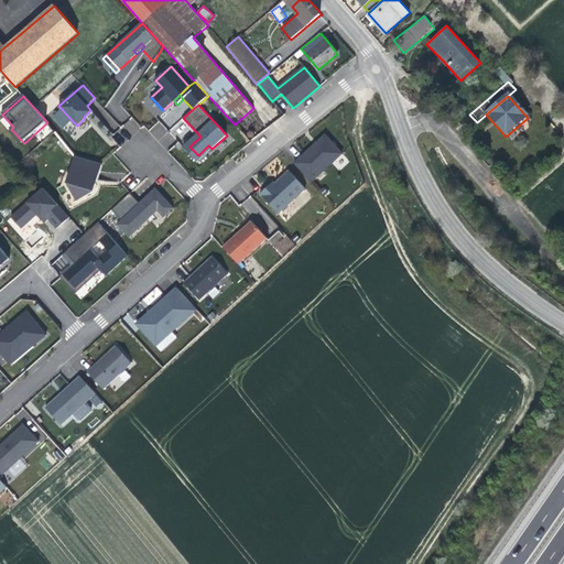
[(64,128),(72,120),(62,109),(54,116),(64,128)]
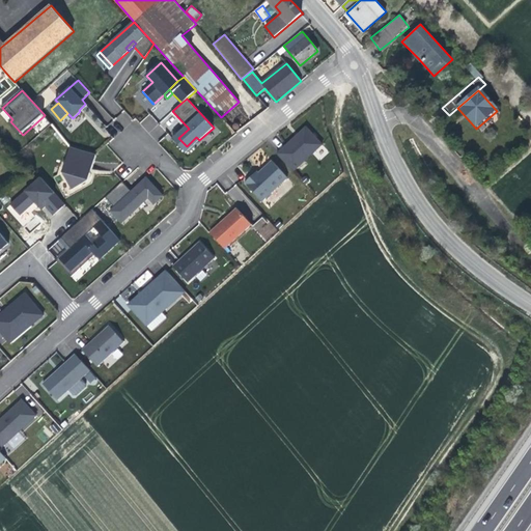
[(187,152),(199,140),(196,137),(187,146),(178,138),(189,129),(172,111),(171,113),(185,128),(173,139),(187,152)]
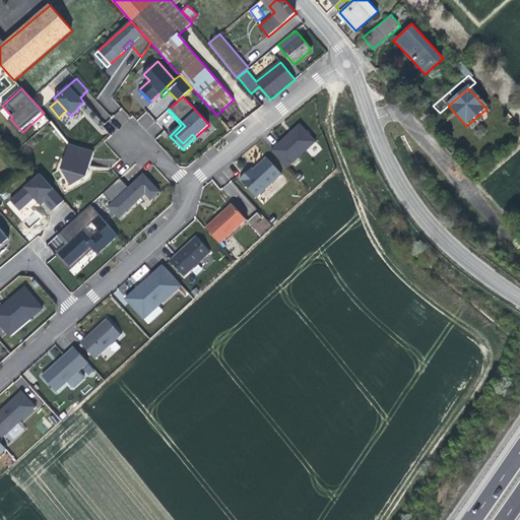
[(300,124),(288,134),(290,136),(302,126),(300,124)]
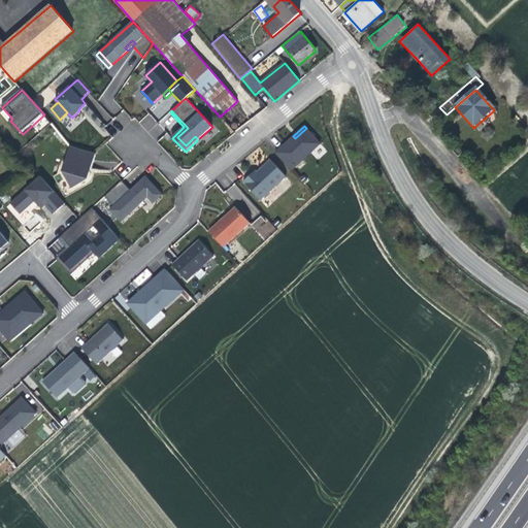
[(321,143),(306,128),(295,138),(293,136),(275,153),(291,170),(321,143)]
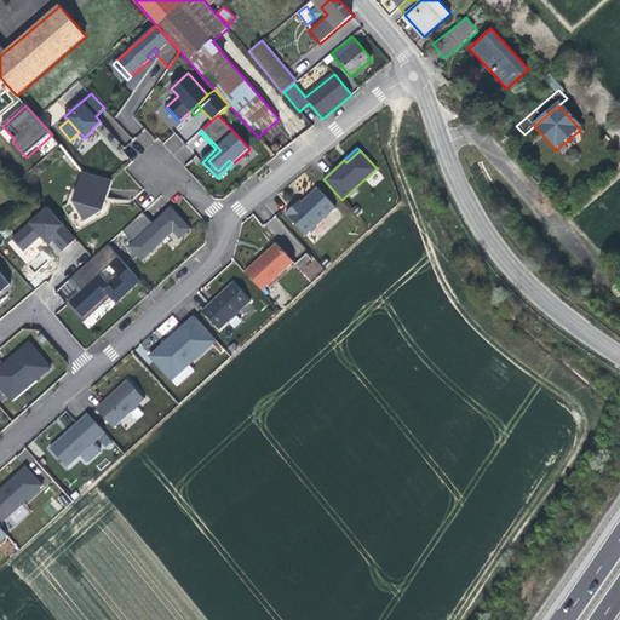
[(113,181),(82,172),(74,201),(84,222),(104,210),(113,181)]
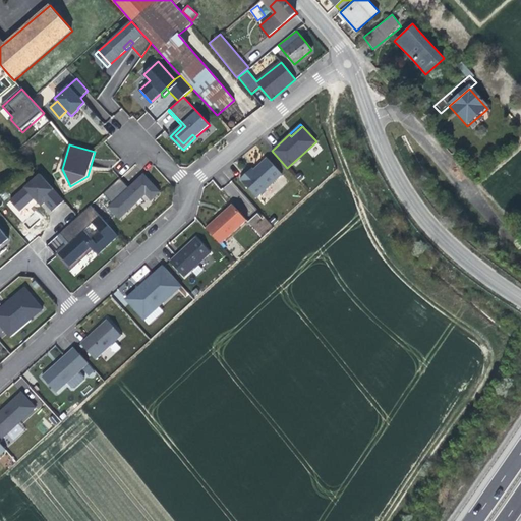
[(282,174),(268,158),(257,167),(257,169),(254,171),(253,170),(252,168),(240,179),(257,196),(282,174)]
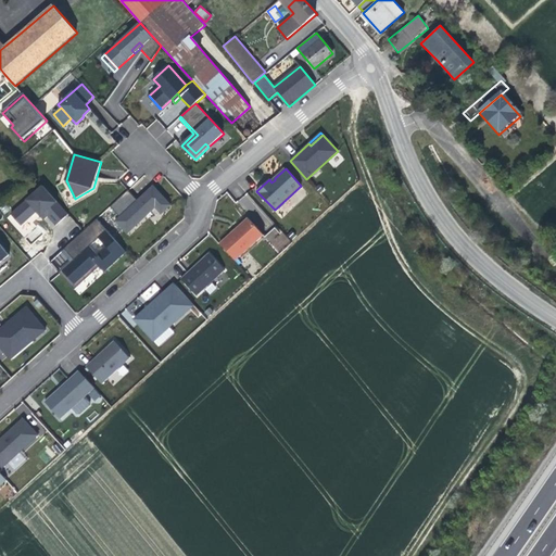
[(68,214),(43,186),(11,214),(21,225),(37,211),(41,216),(46,213),(48,215),(57,225),(68,214)]
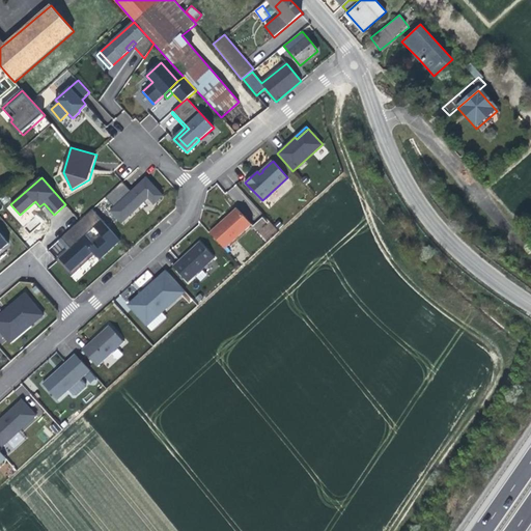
[(132,192),(122,182),(105,197),(114,207),(110,211),(121,223),(148,198),(155,204),(164,195),(149,180),(146,184),(143,180),(132,192)]
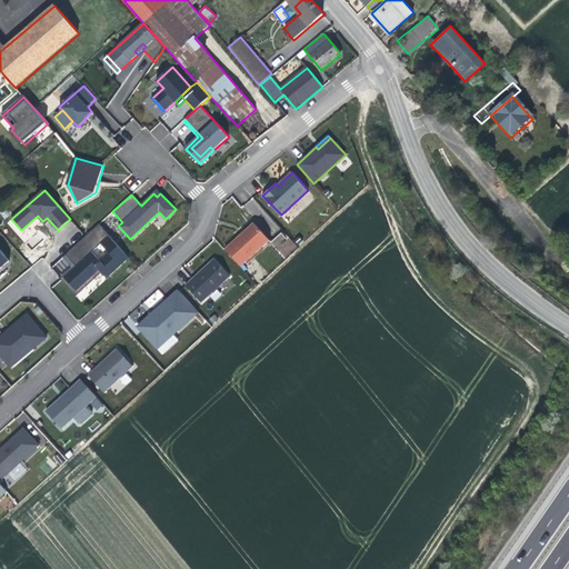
[(240,236),(226,249),(241,267),(270,240),(255,223),(240,236)]
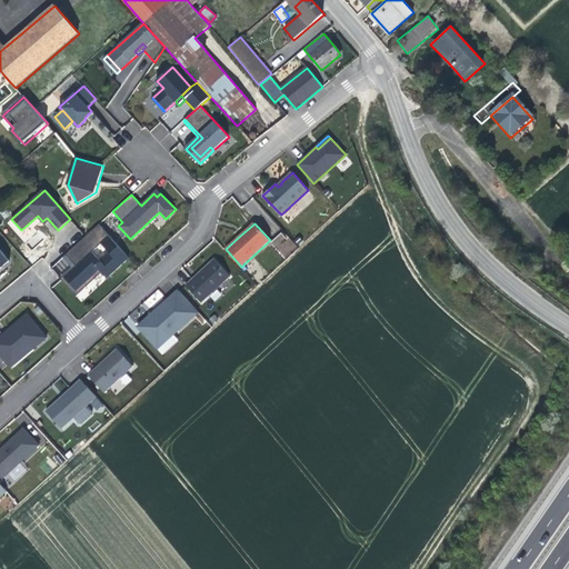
[(100,270),(101,273),(107,279),(129,258),(99,225),(66,255),(76,266),(72,268),(63,277),(77,291),(100,270)]
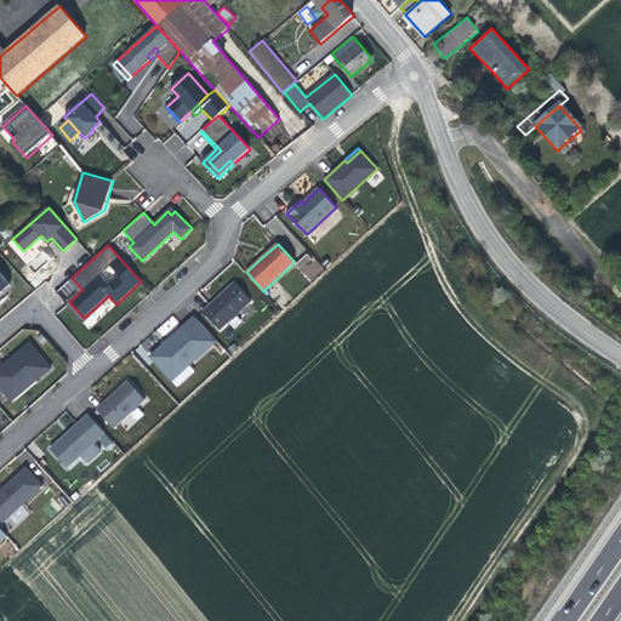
[(312,281),(324,269),(307,252),(295,265),(312,281)]
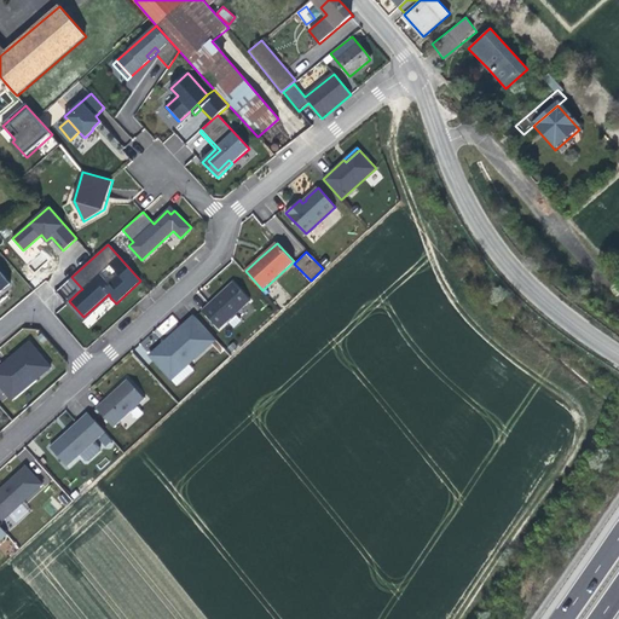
[(0,293),(11,284),(0,271),(0,293)]
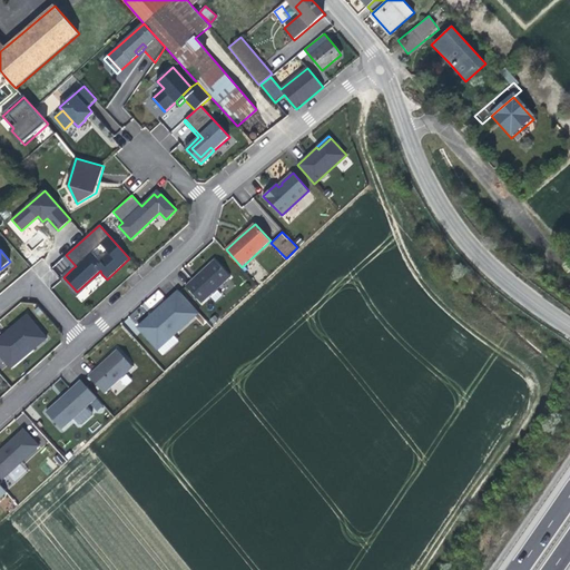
[(66,255),(62,258),(69,264),(72,268),(76,266),(66,255)]
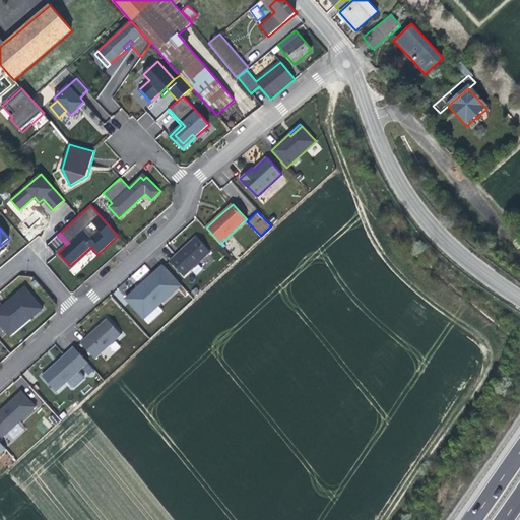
[(210,253),(196,237),(185,247),(170,261),(185,276),(210,253)]
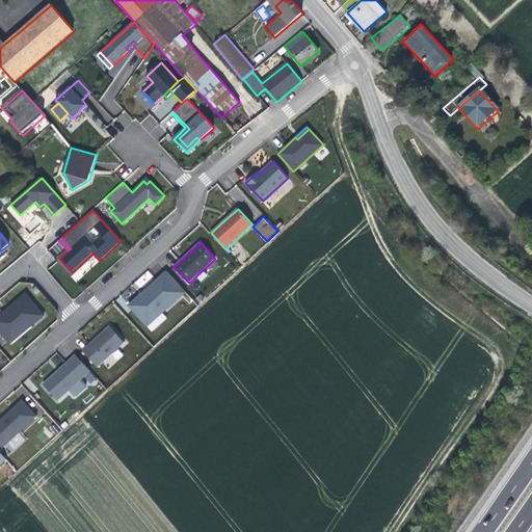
[(72,272),(59,259),(57,261),(72,276),(95,256),(94,253),(72,272)]
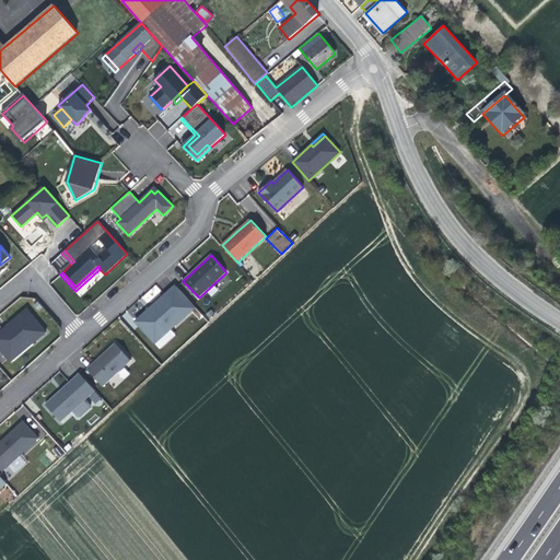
[(156,310),(139,326),(155,343),(172,329),(196,307),(175,286),(153,306),(156,310)]
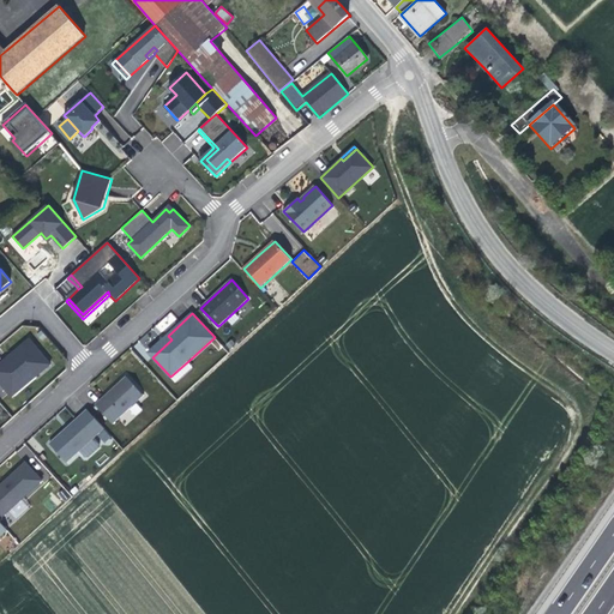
[(149,353),(152,357),(172,339),(168,336),(163,339),(149,353)]
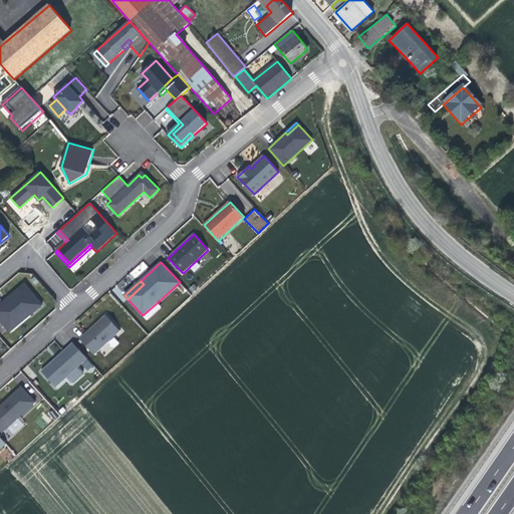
[(9,297),(0,304),(0,319),(7,329),(27,313),(29,316),(42,305),(25,283),(9,297)]
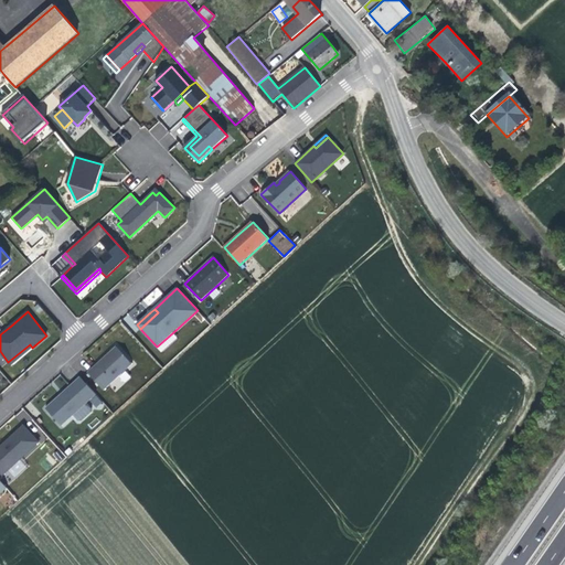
[(178,338),(173,332),(157,347),(162,352),(178,338)]
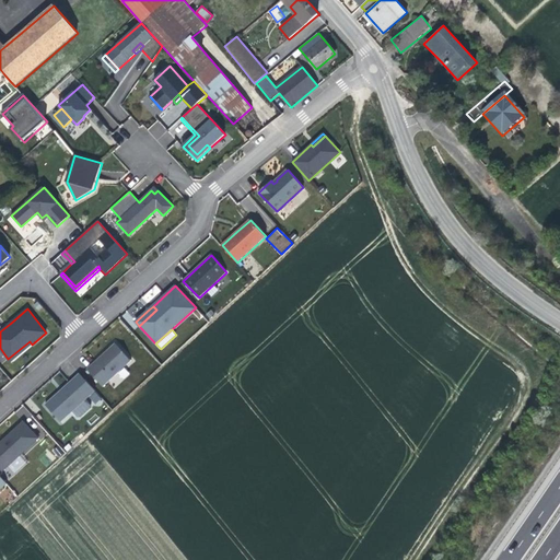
[(30,341),(8,359),(11,362),(32,345),(30,341)]
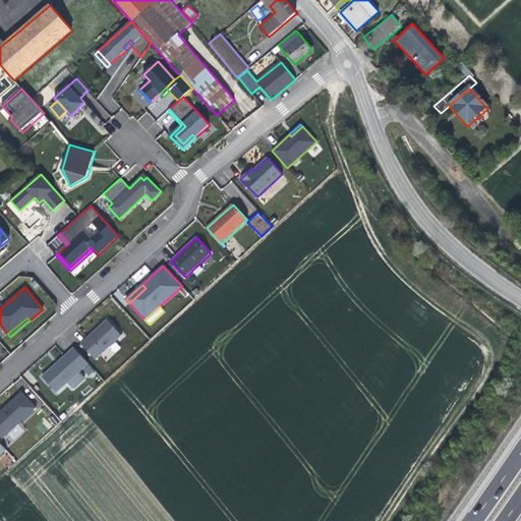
[(96,331),(81,344),(96,359),(122,336),(107,320),(96,331)]
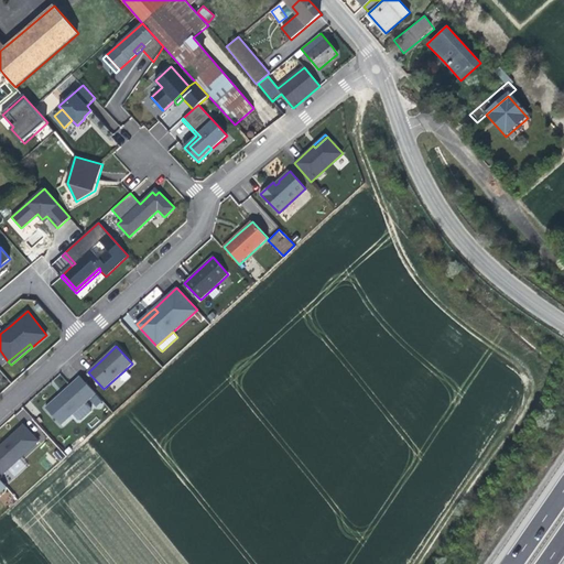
[(96,393),(80,376),(63,392),(46,407),(62,424),(74,414),(87,402),(96,393)]
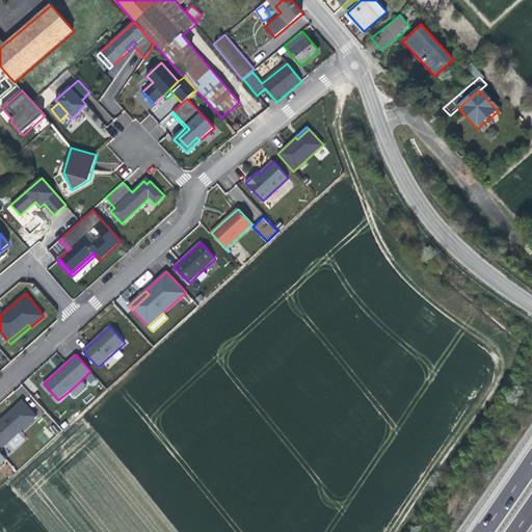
[(86,384),(82,379),(70,391),(74,396),(77,395),(86,387),(86,384)]
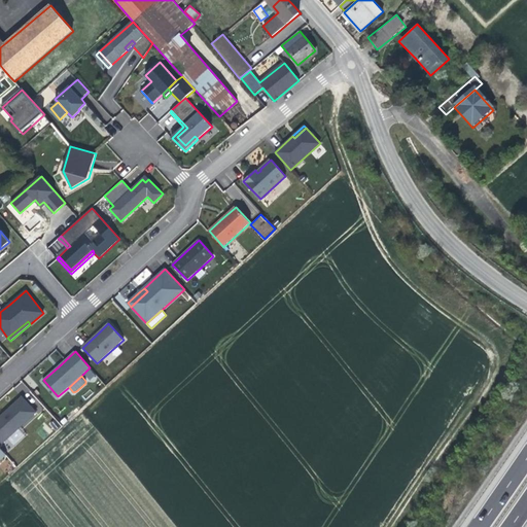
[(0,445),(36,412),(23,397),(3,415),(3,416),(0,418),(0,445)]
